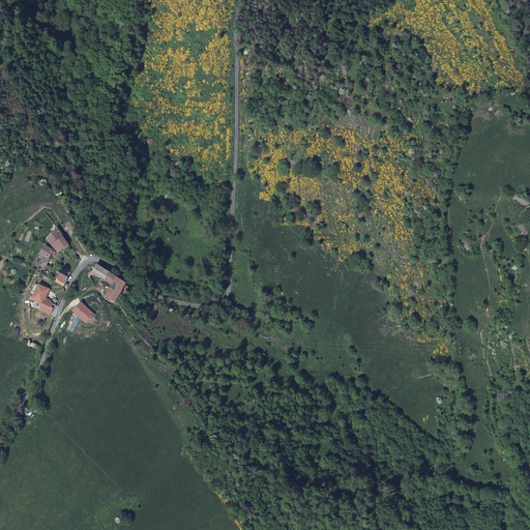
[(61,249),(68,244),(57,228),(53,233),(48,239),(55,248),(58,246),(61,249)]
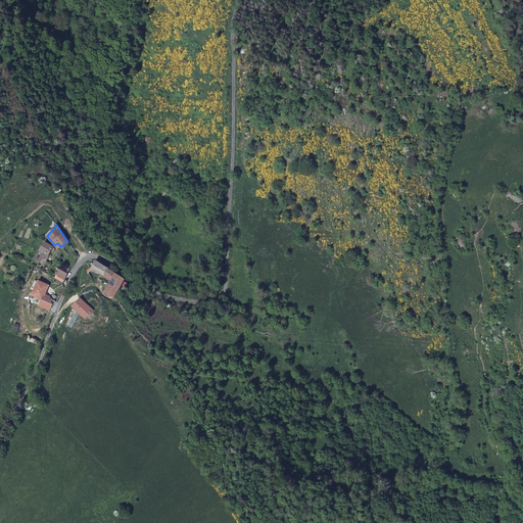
[(46,262),(53,248),(45,242),(39,252),(43,255),(40,258),(46,262)]
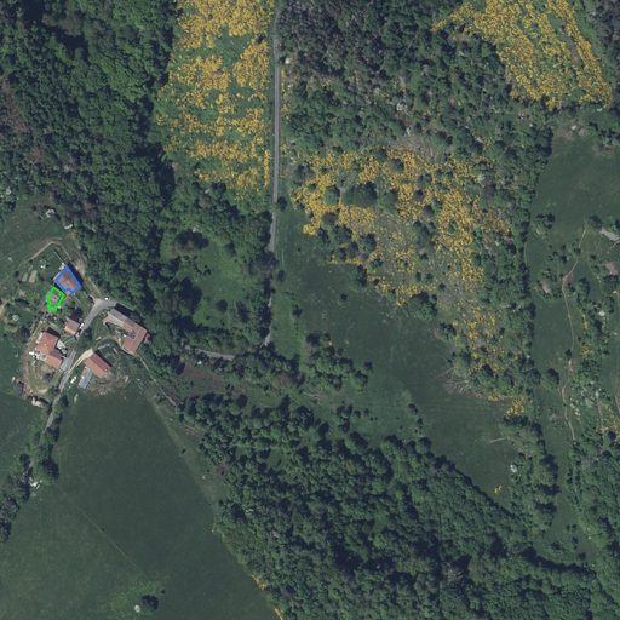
[(53,314),(55,310),(47,306),(51,303),(46,299),(41,308),(53,314)]
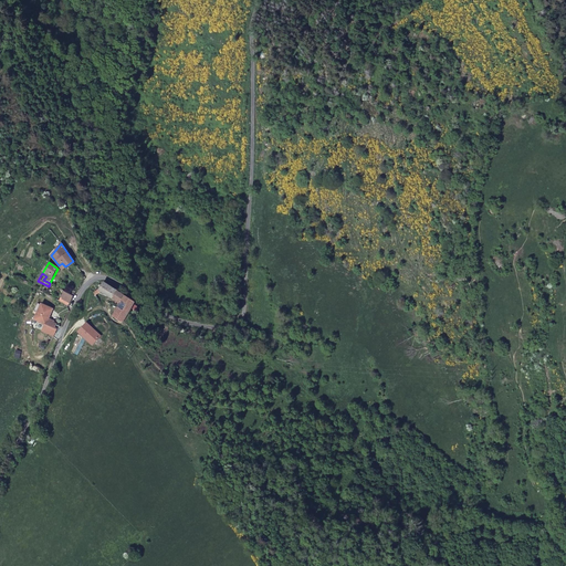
[(118,291),(104,283),(98,290),(100,292),(112,300),(118,291)]
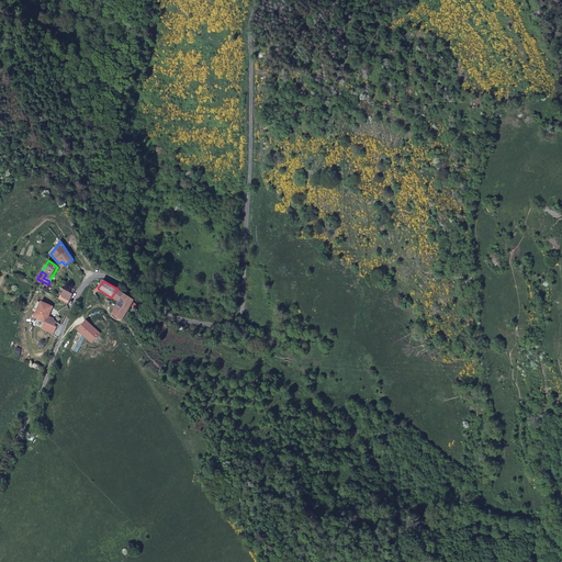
[(111,298),(115,305),(119,302),(124,293),(117,289),(111,298)]
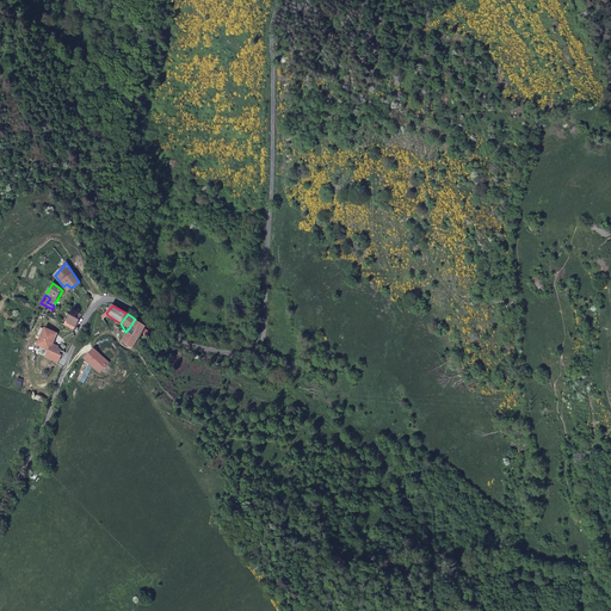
[(76,319),(69,315),(63,326),(74,332),(79,320),(76,319)]
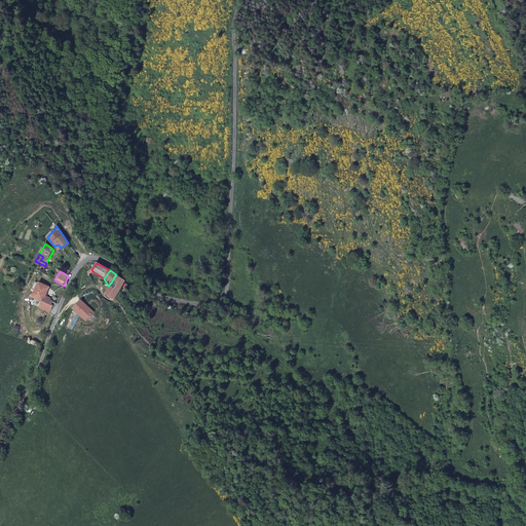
[(104,293),(114,300),(118,292),(126,280),(116,274),(111,283),(108,286),(104,293)]
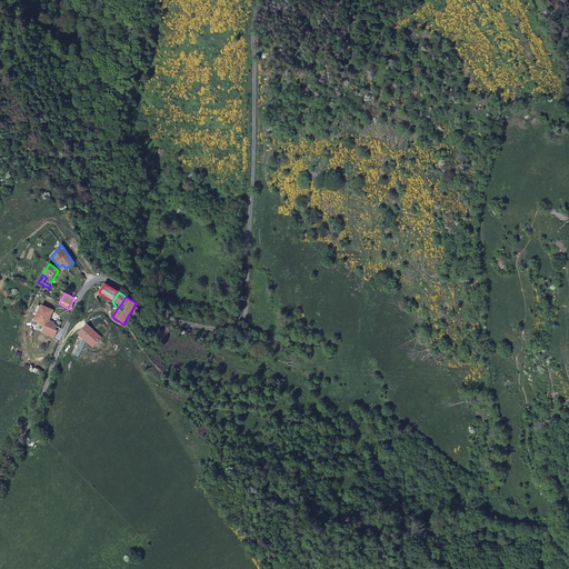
[(42,332),(53,338),(57,331),(53,330),(56,326),(48,321),(52,310),(41,306),(33,321),(45,327),(42,332)]
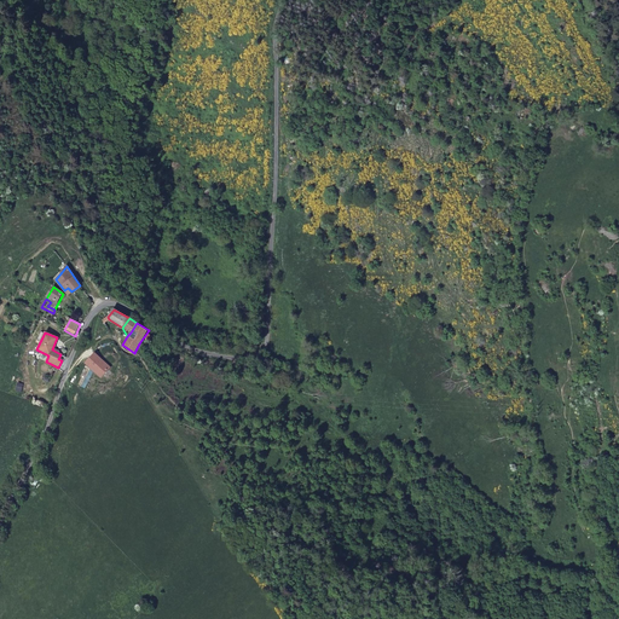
[(110,368),(94,354),(86,364),(100,377),(110,368)]
